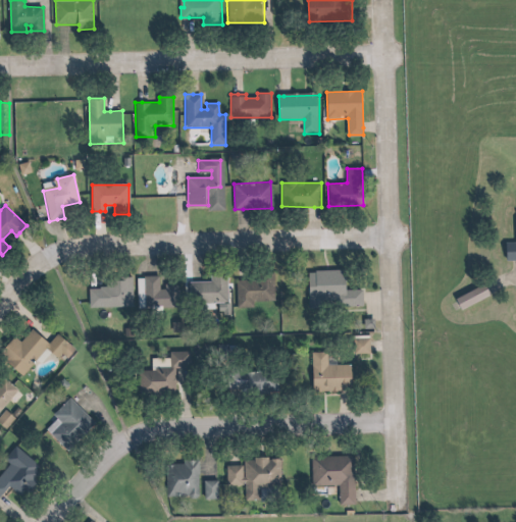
[(515,264),(502,265),(501,243),(515,242),(515,264)]
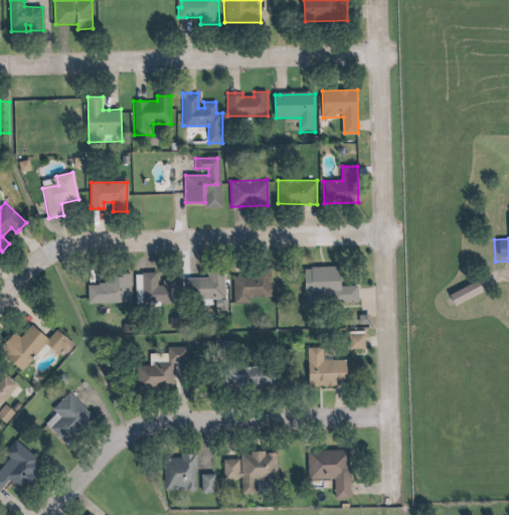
[(233,277),(234,304),(247,304),(247,297),(275,297),(274,266),(256,266),(256,277),(235,277),(233,277)]
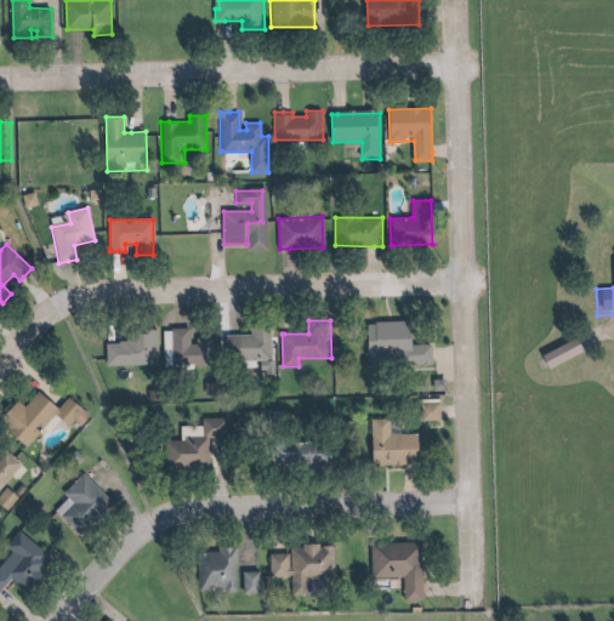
[(368,323),(368,358),(405,357),(407,365),(433,364),(433,354),(433,345),(414,345),(413,322),(388,323),(368,323)]
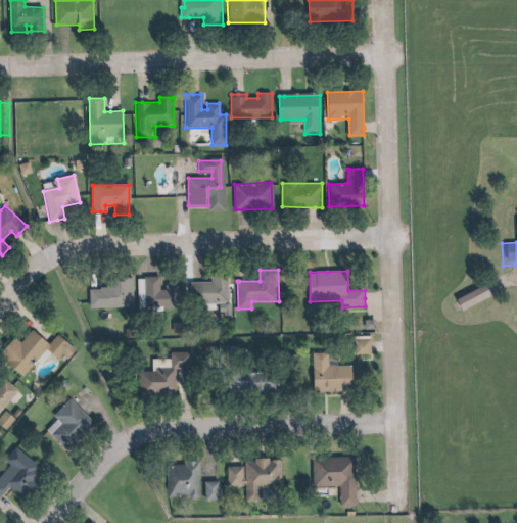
[(191,283),(197,283),(212,283),(212,275),(232,275),(232,318),(191,318),(191,283)]
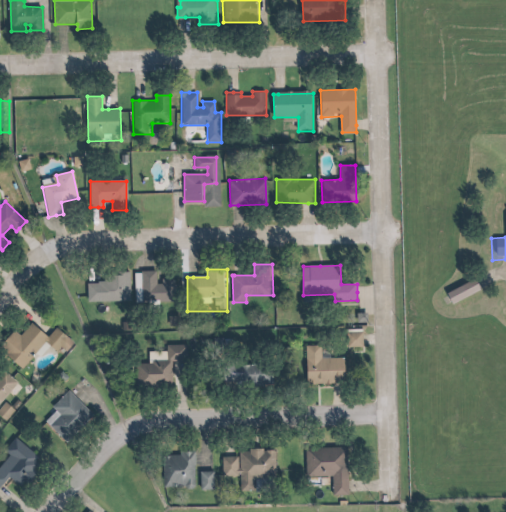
[(142,270),(143,302),(175,301),(174,278),(159,278),(159,270),(146,270),(142,270)]
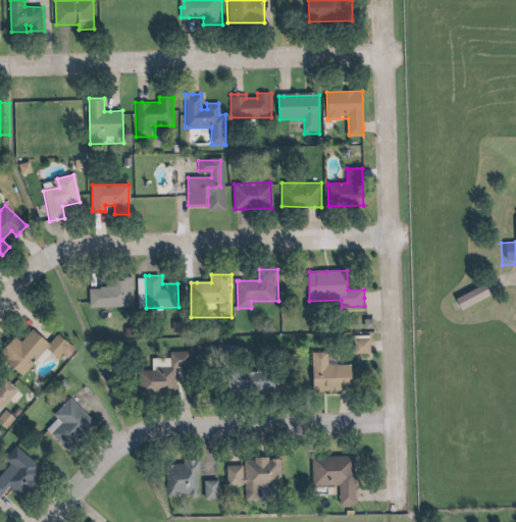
[(106,278),(133,279),(133,305),(89,305),(89,288),(106,288),(106,278)]
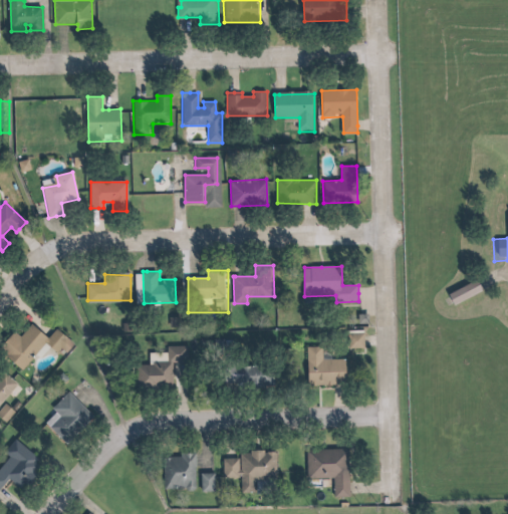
[(481,285),(477,278),(450,294),(457,306),(483,289),(481,285)]
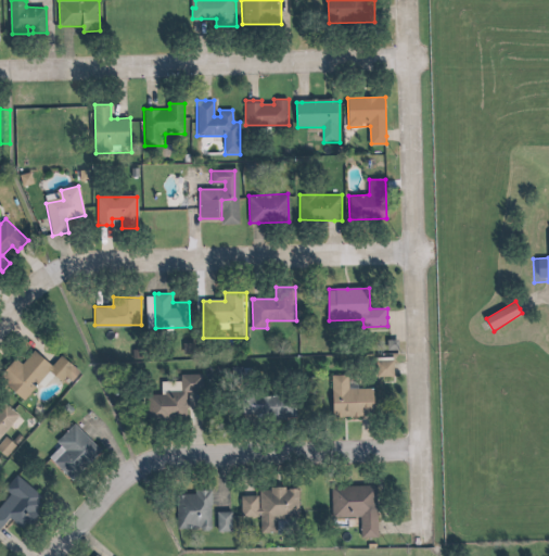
[(0,369),(0,382),(22,402),(49,370),(62,381),(66,377),(71,381),(78,373),(61,357),(56,362),(53,366),(34,350),(23,362),(14,354),(8,361),(0,369)]
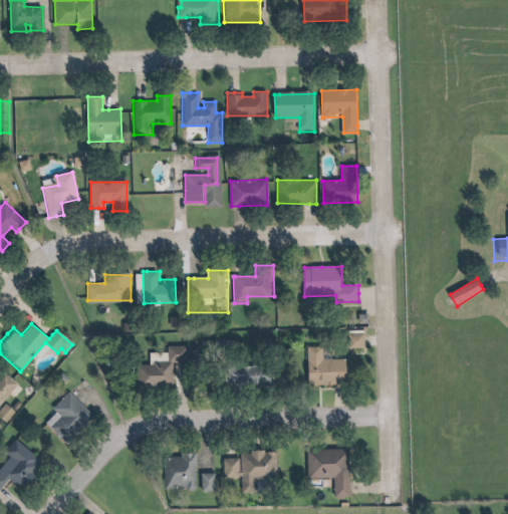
[(349,335),(349,349),(355,349),(366,349),(366,341),(366,335),(349,335)]
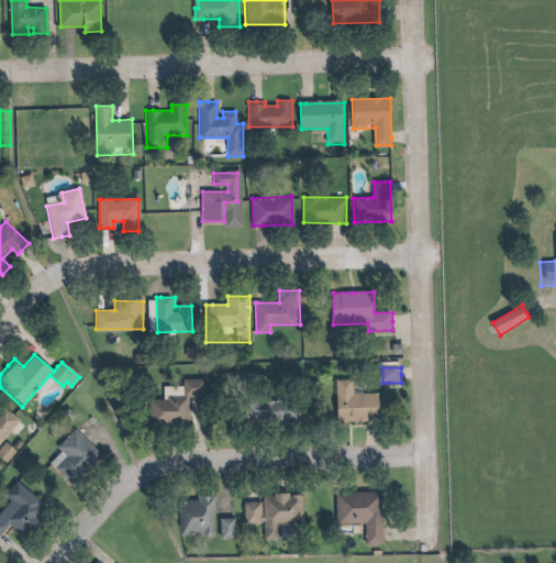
[(151,398),(151,423),(190,424),(190,397),(207,397),(207,379),(185,379),(185,399),(151,398)]
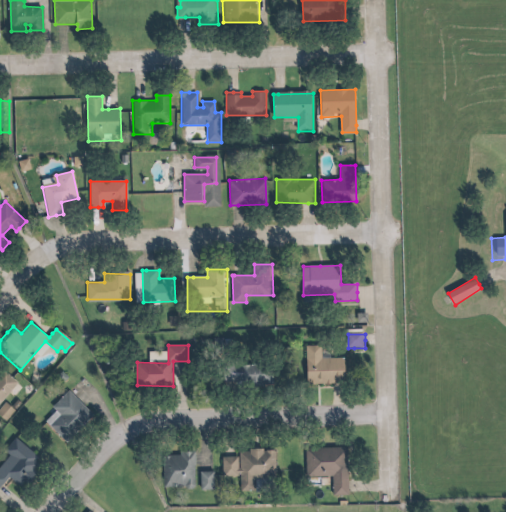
[(306,346),(308,382),(317,382),(338,381),(347,381),(346,357),(322,358),(321,345),(306,346)]
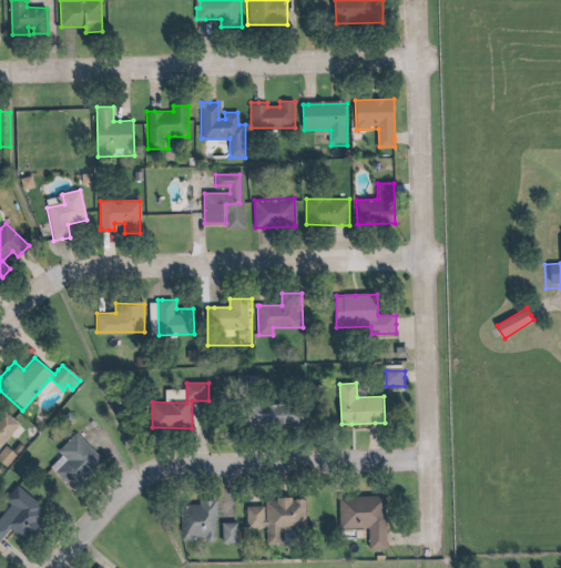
[(248,397),(250,425),(272,425),(272,427),(303,426),(302,404),(273,404),(273,396),(248,397)]
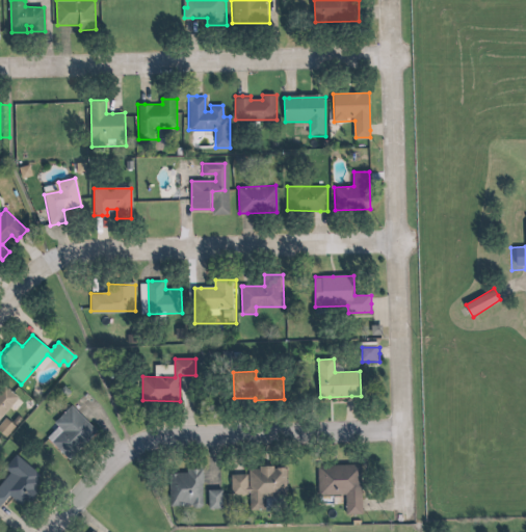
[(0,391),(4,386),(19,398),(0,418),(0,391)]
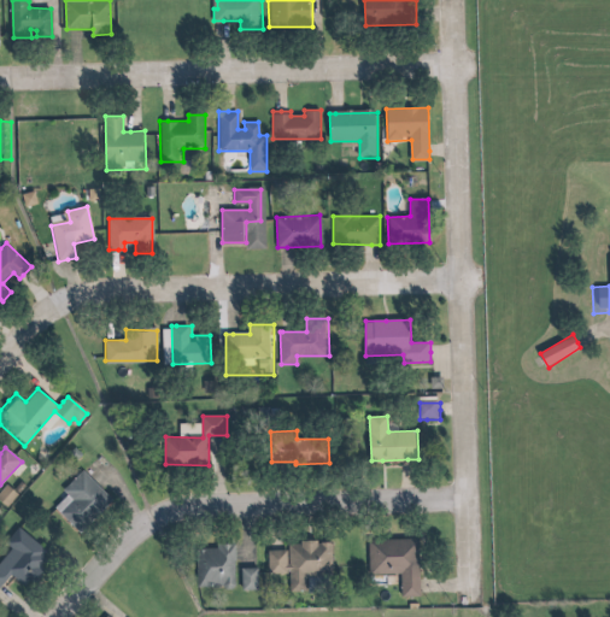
[(82,470),(113,501),(82,532),(63,511),(75,499),(64,487),(82,470)]
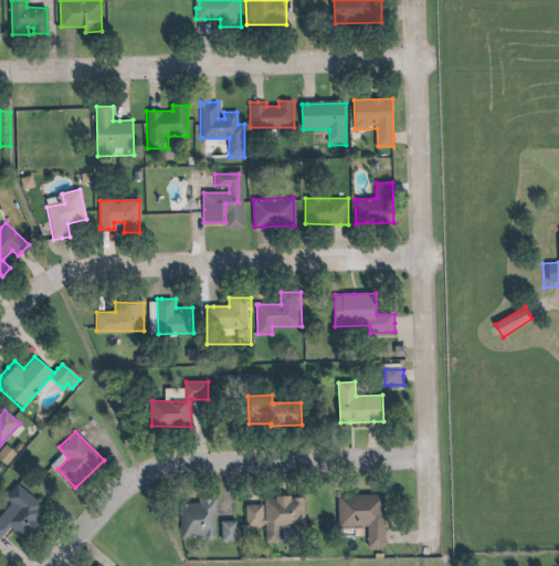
[(0,541),(12,525),(25,536),(44,523),(41,519),(45,512),(43,510),(46,504),(17,481),(4,495),(13,502),(0,517),(0,541)]
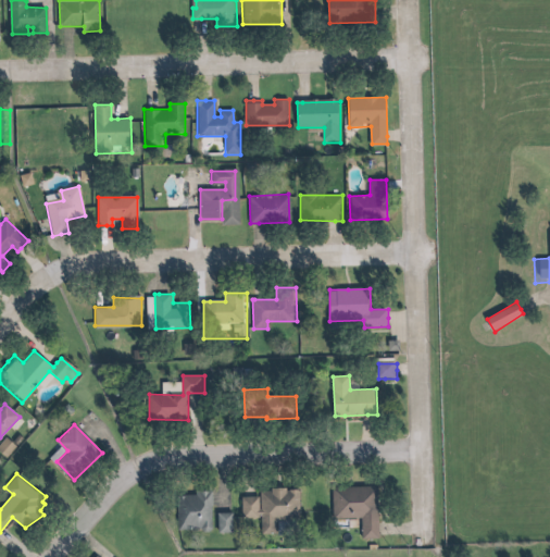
[(330,486),(332,518),(362,517),(362,539),(380,537),(380,528),(379,485),(330,486)]
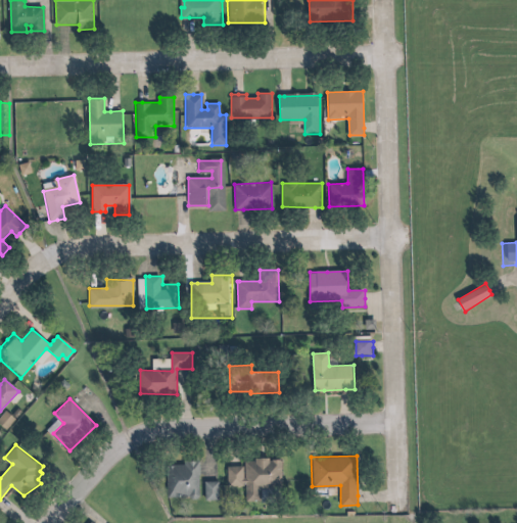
[(227,467),(228,487),(246,486),(246,502),(262,501),(262,488),(282,488),(281,459),(271,459),(270,457),(263,458),(256,458),(256,461),(245,461),(245,466),(234,467),(227,467)]
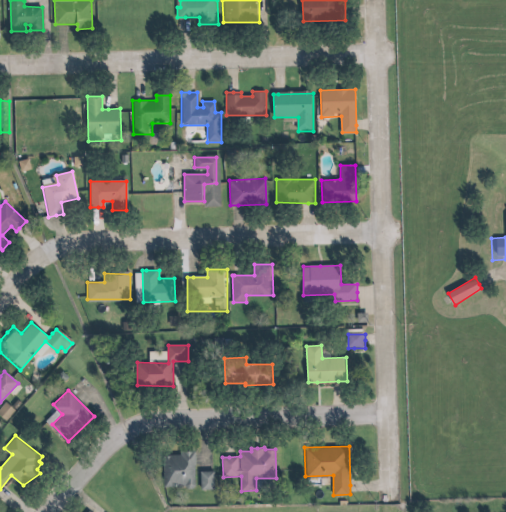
[(164,456),(164,487),(194,487),(194,451),(182,451),(182,456),(177,456),(164,456)]
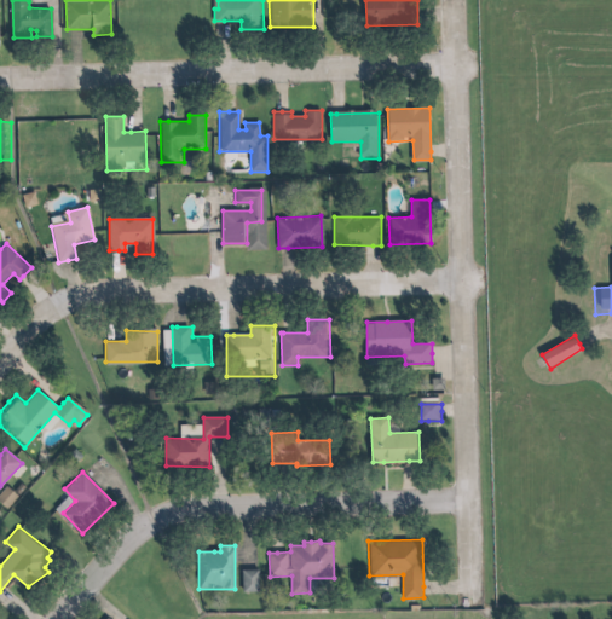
[(243,570),(244,594),(261,593),(260,568),(247,568),(243,570)]
